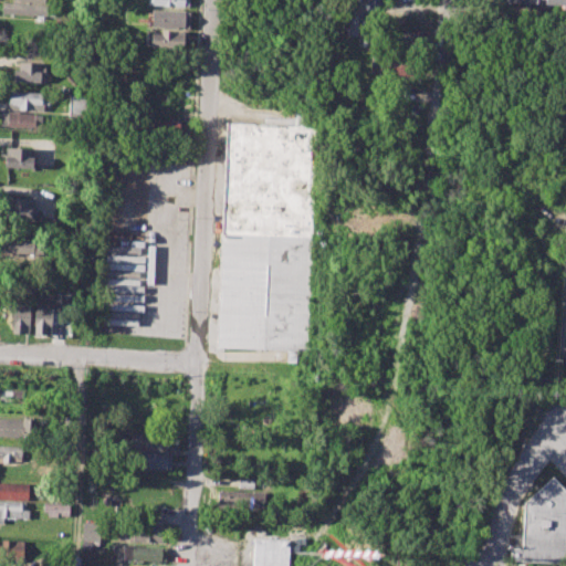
[(1,3),(48,6),(46,17),(1,14),(1,3)]
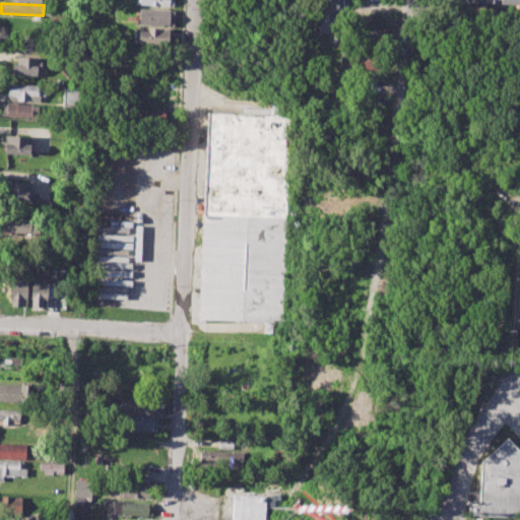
[(137,8),(173,10),(172,26),(136,24),(137,8)]
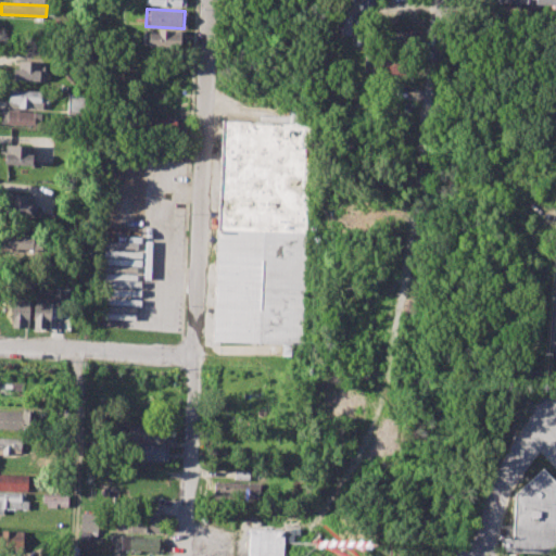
[(147,34),(158,34),(158,30),(185,32),(184,49),(146,48),(147,34)]
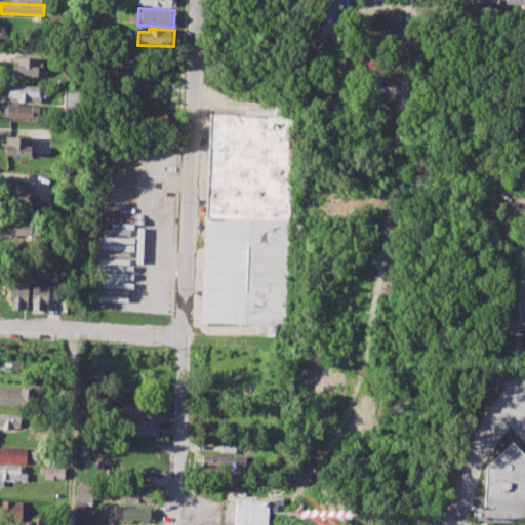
[(360,34),(396,35),(395,52),(359,51),(360,34)]
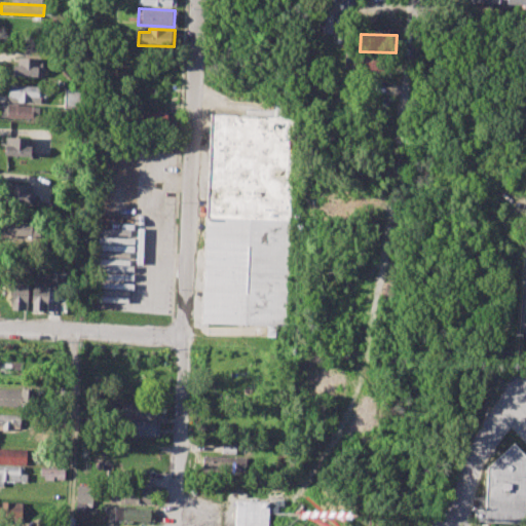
[(349,53),(385,54),(384,71),(349,70),(349,53)]
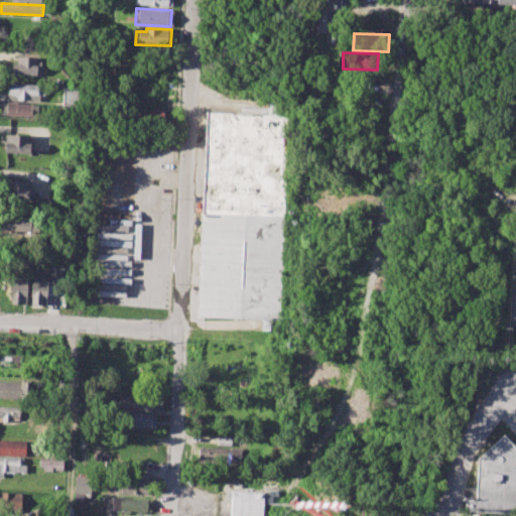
[(16,56),(35,57),(35,62),(40,62),(40,76),(9,75),(9,62),(16,62),(16,56)]
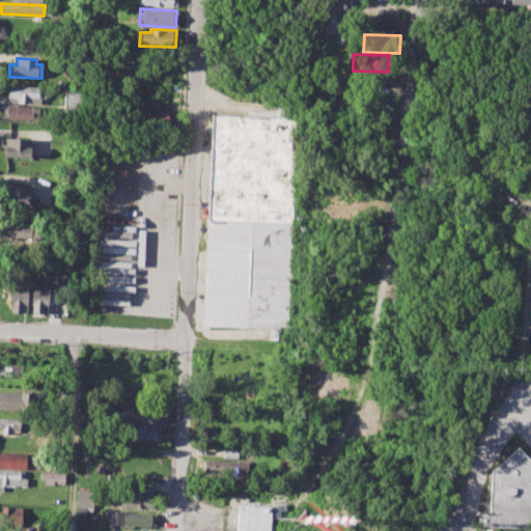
[(8,85),(40,87),(39,104),(8,102),(8,85)]
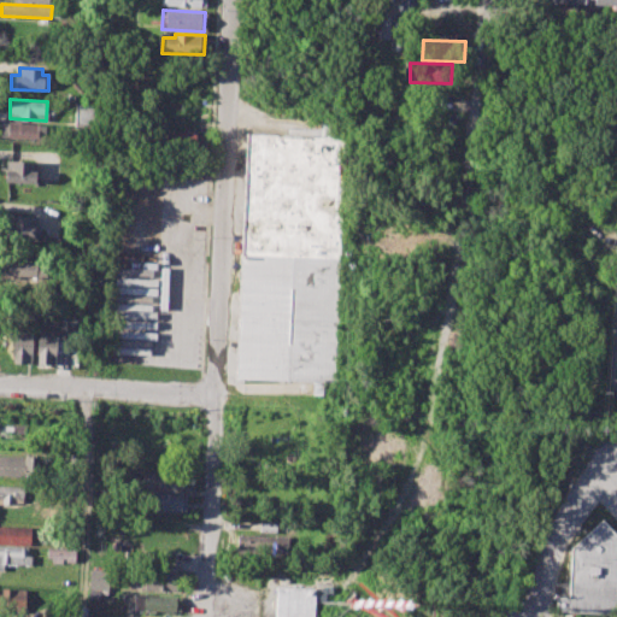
[(76,104),(97,105),(95,127),(75,125),(76,104)]
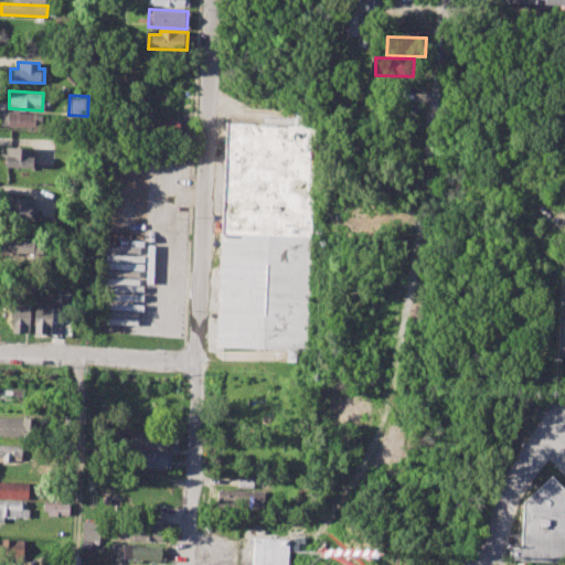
[(0,112),(44,114),(43,128),(0,126),(0,112)]
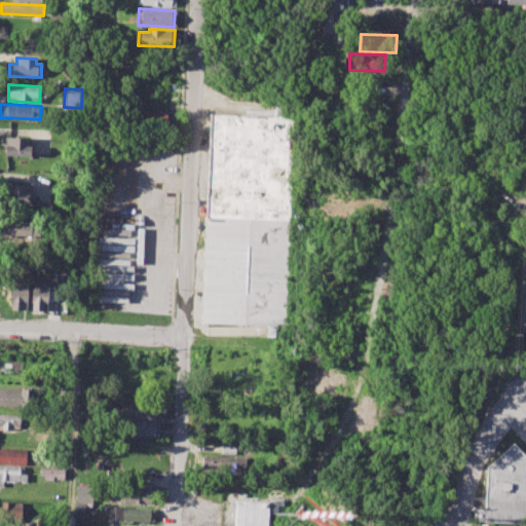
[(137,110),(166,111),(166,126),(137,124),(137,110)]
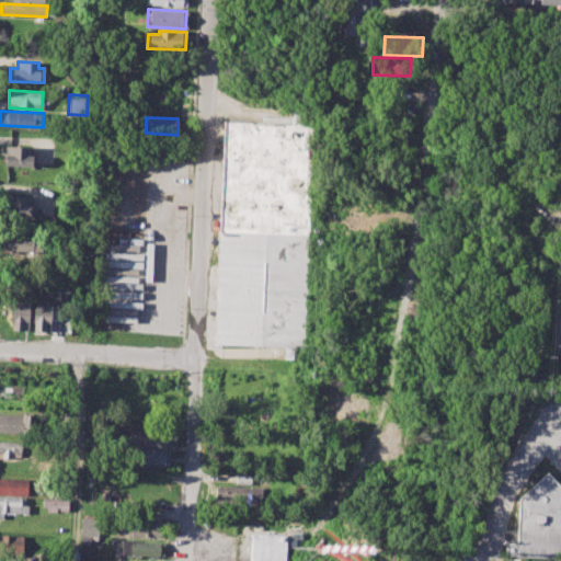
[(224,122),(215,343),(313,346),(322,125),(224,122)]
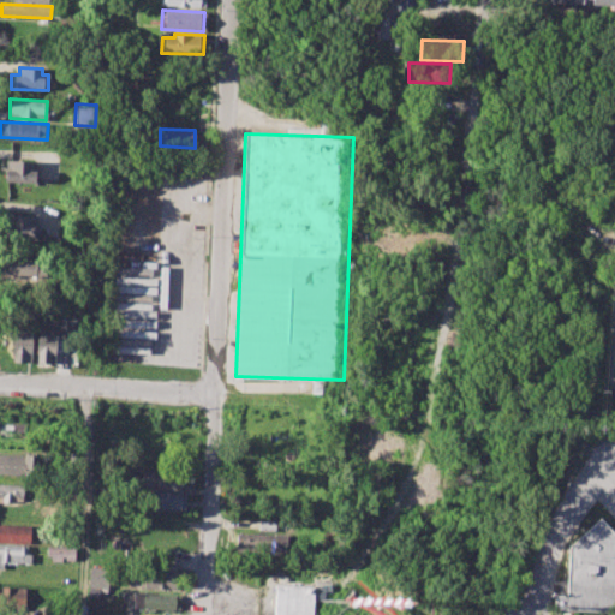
[(6,160),(35,161),(35,183),(5,181),(6,160)]
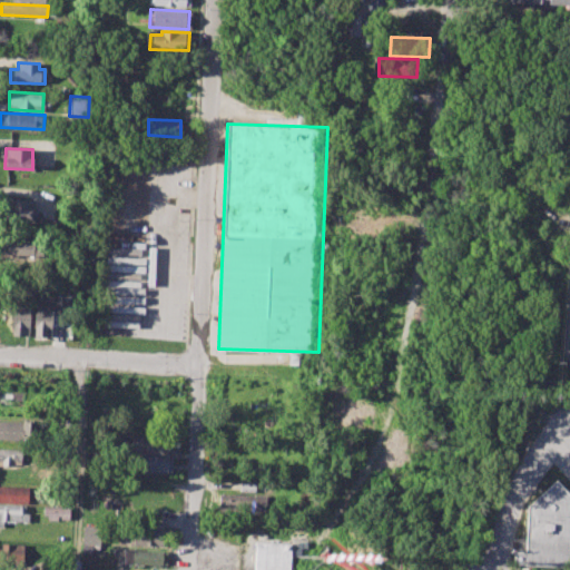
[(0,218),(1,199),(33,200),(32,219),(0,218)]
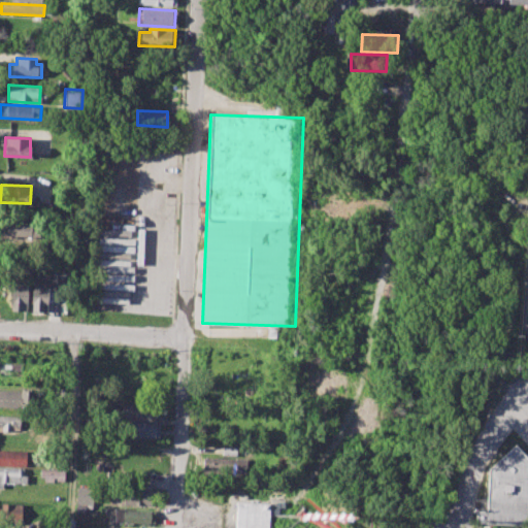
[(0,223),(34,225),(34,240),(0,238),(0,223)]
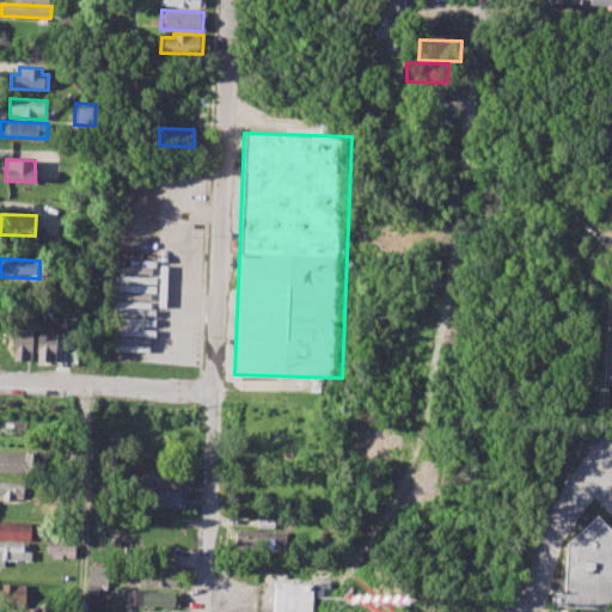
[(12,360),(30,361),(32,322),(7,320),(6,352),(12,352),(12,360)]
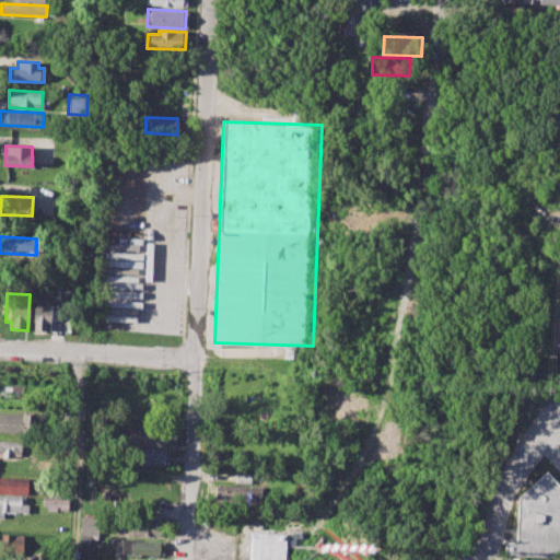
[(32,329),(53,330),(54,296),(34,295),(32,329)]
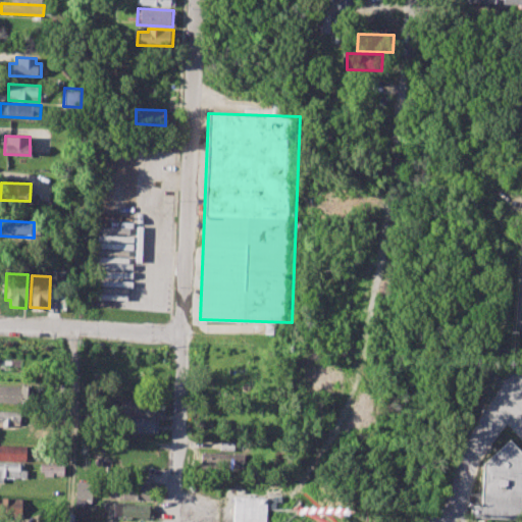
[(0,384),(30,386),(29,403),(0,401),(0,384)]
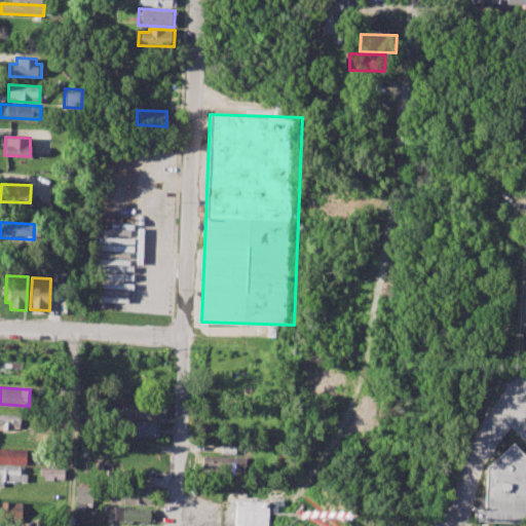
[(120,403),(158,405),(158,419),(120,417),(120,403)]
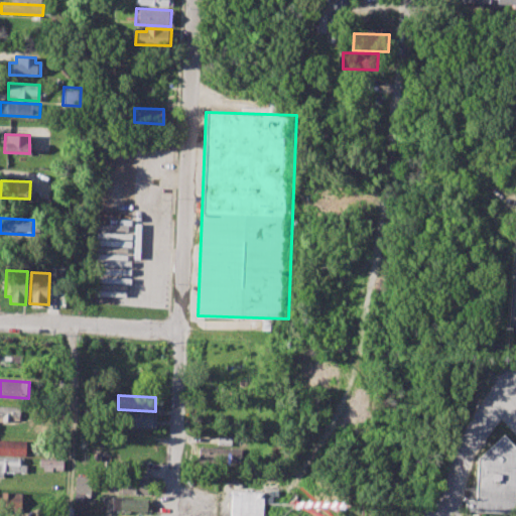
[(0,404),(26,405),(25,421),(0,419),(0,404)]
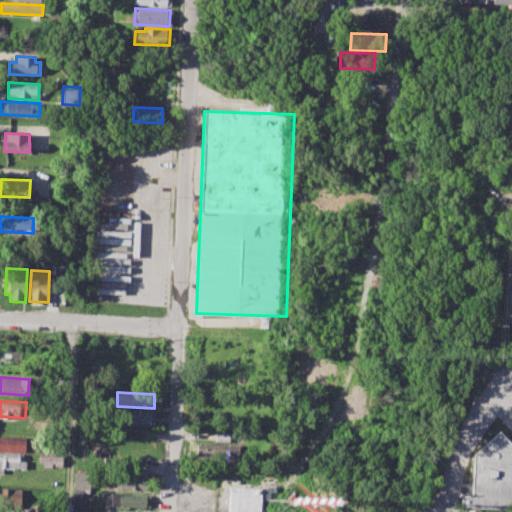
[(116,410),(153,412),(153,425),(116,423),(116,410)]
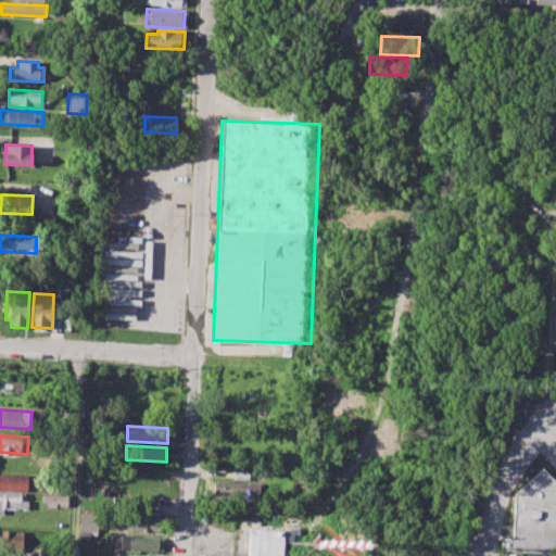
[(502,535),(510,536),(514,494),(542,467),(555,482),(555,555),(541,555),(541,553),(501,550),(502,535)]
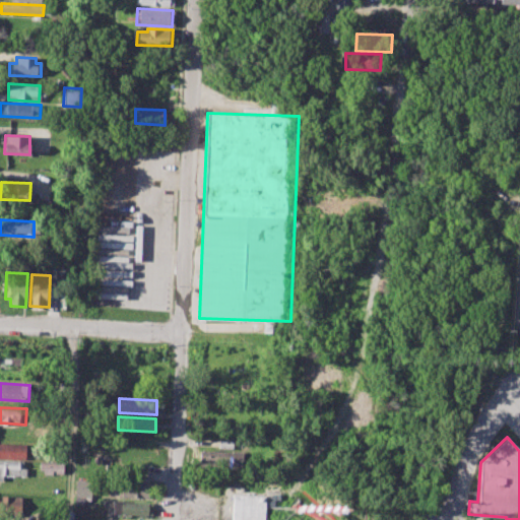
[(0,443),(26,444),(25,459),(0,457),(0,443)]
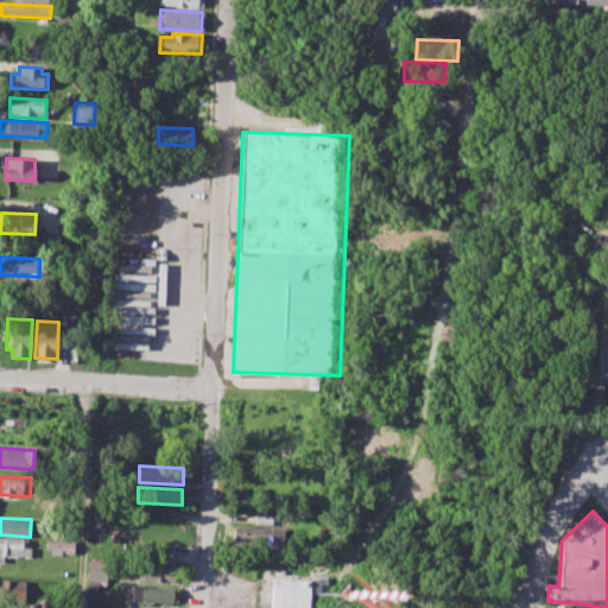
[(232,526),(282,529),(282,548),(230,545),(232,526)]
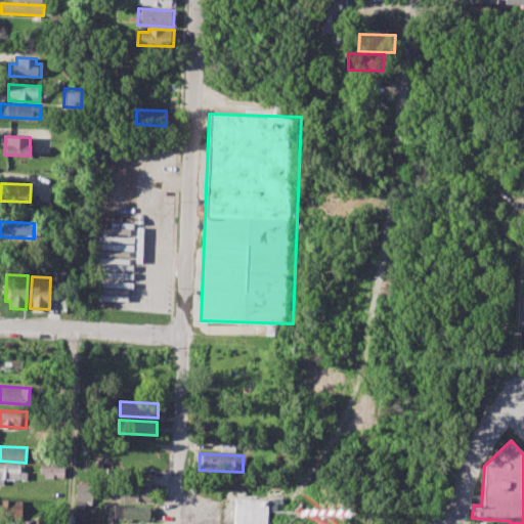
[(0,464),(24,465),(24,472),(28,472),(28,480),(3,479),(3,485),(0,484),(0,464)]
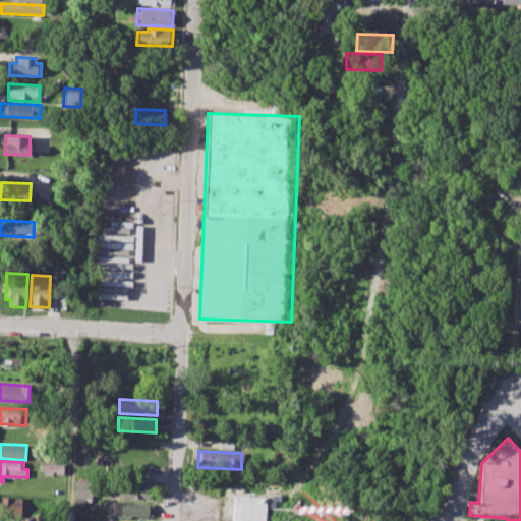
[(39,461),(55,462),(55,472),(38,472),(39,461)]
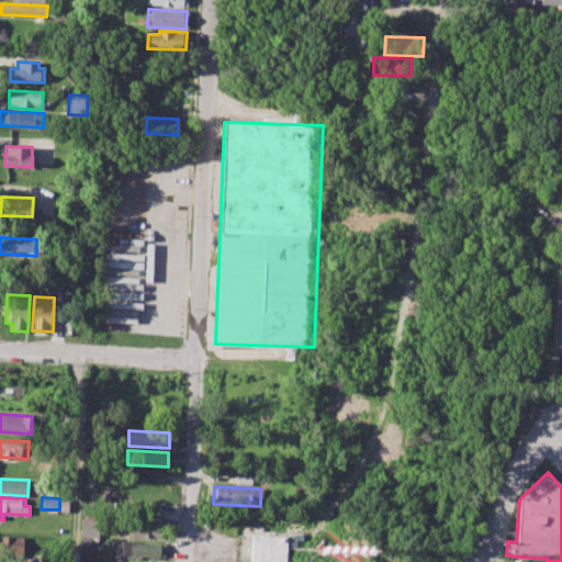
[(81,517),(101,518),(100,537),(81,537),(81,517)]
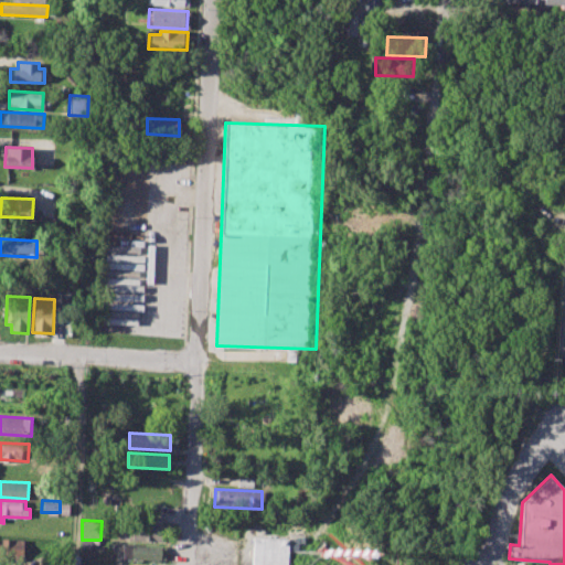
[(130,521),(164,523),(163,541),(130,540),(130,521)]
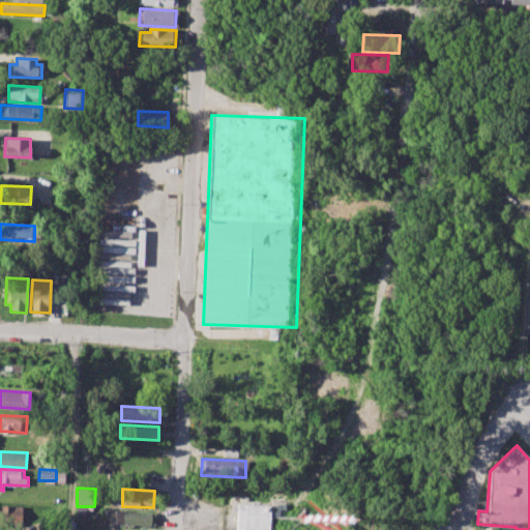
[(0,504),(22,505),(22,527),(0,526),(0,504)]
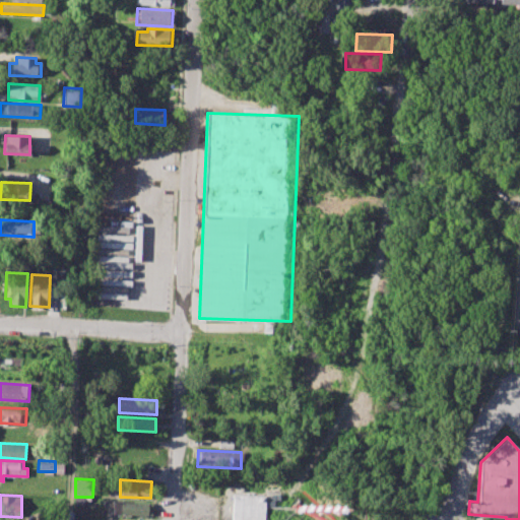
[(231,519),(232,495),(265,497),(264,519),(231,519)]
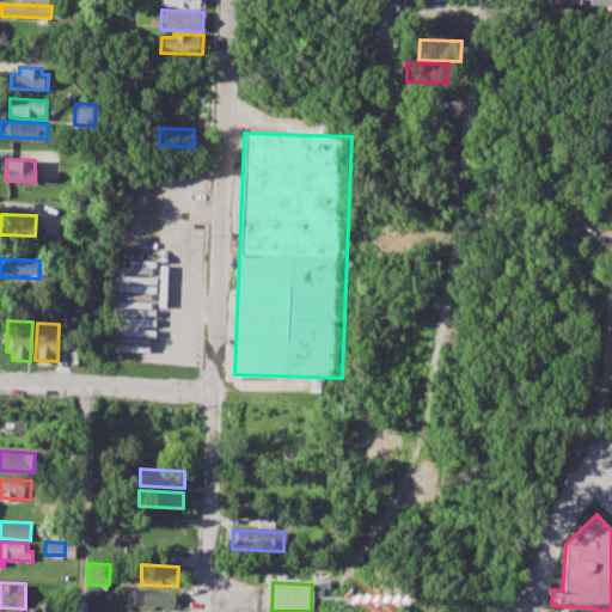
[(134,589),(179,591),(179,609),(133,606),(134,589)]
